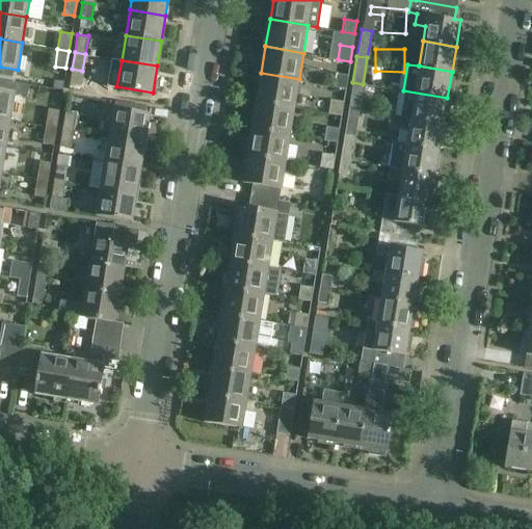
[(348,74),(335,72),(333,85),(346,87),(348,74)]
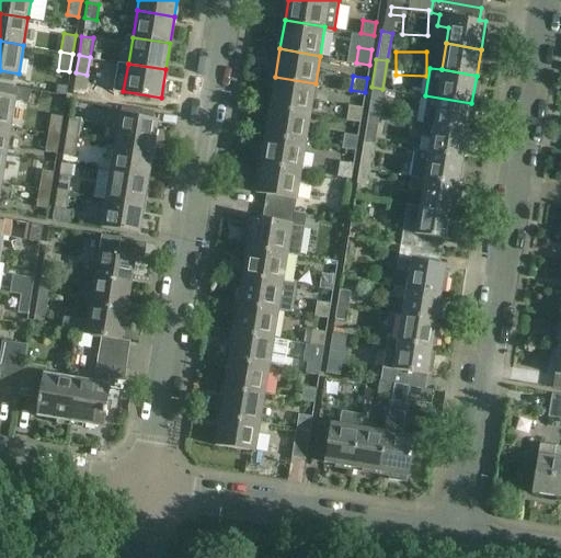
[(271,105),(311,112),(316,83),(275,77),(271,105)]
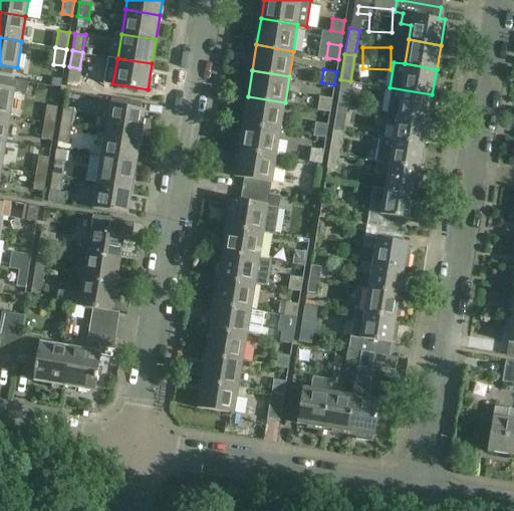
[(350,81),(340,79),(336,104),(346,105),(350,81)]
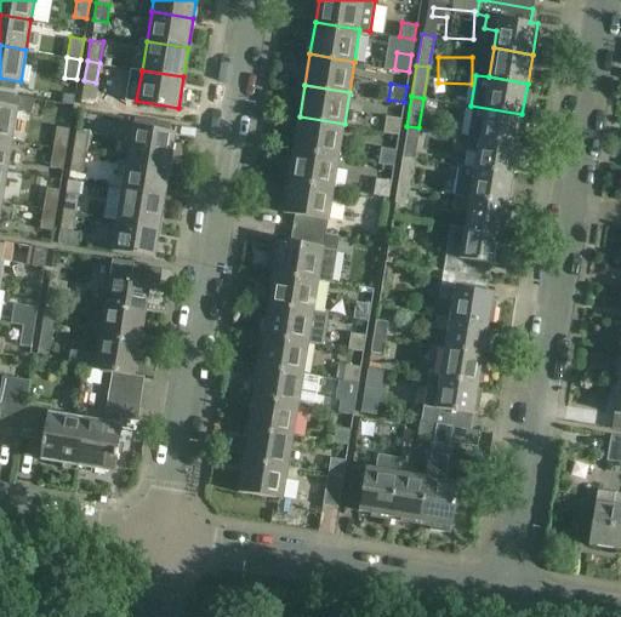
[(0,136),(11,138),(17,107),(0,104),(0,136)]
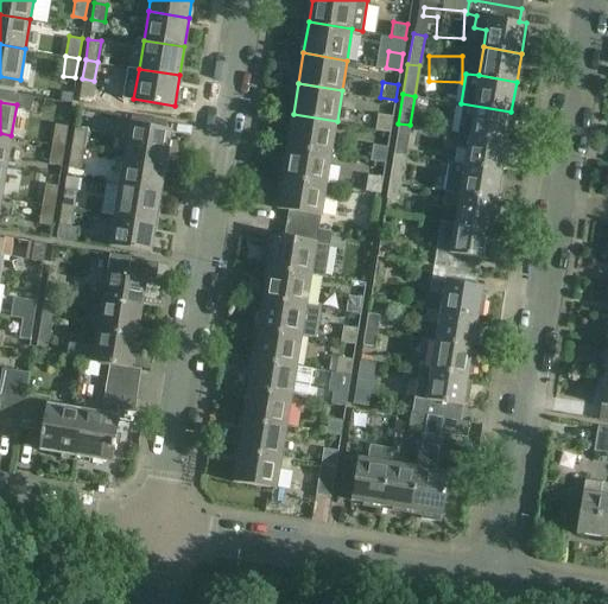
[(457,133),(506,141),(511,112),(461,103),(456,132),(458,132),(457,133)]
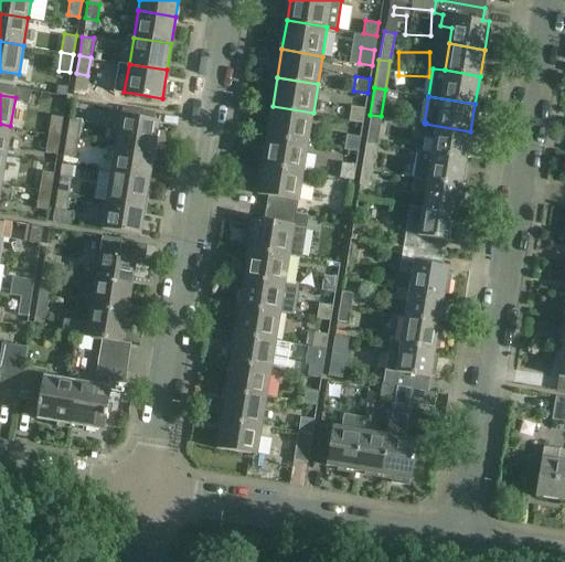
[(365,106),(351,104),(349,119),(363,122),(365,106)]
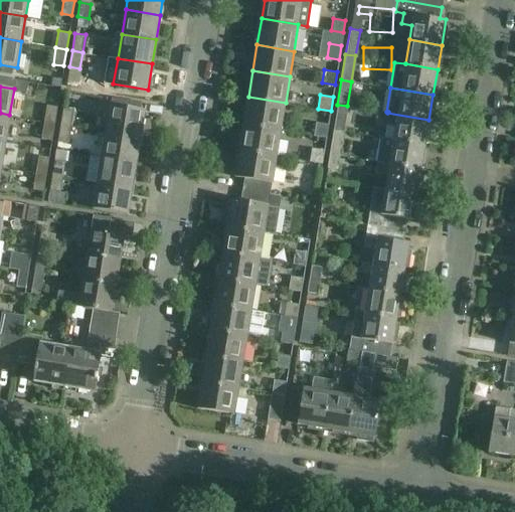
[(244,122),(281,128),(286,103),(248,97),(244,122)]
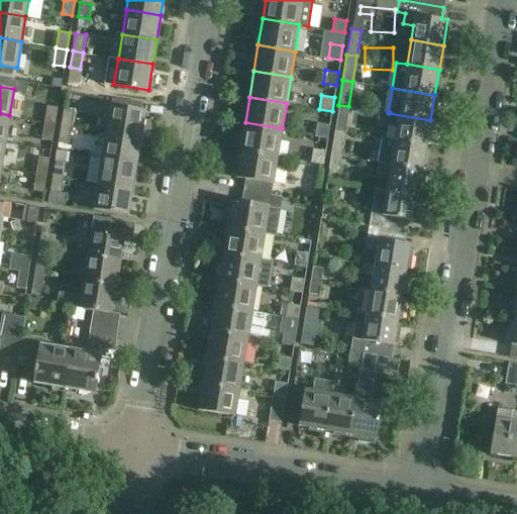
[(44,121),(55,123),(58,105),(47,104),(44,121)]
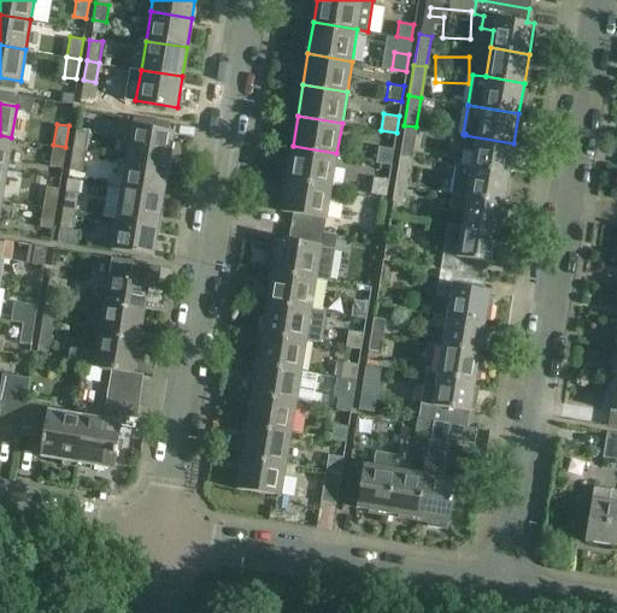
[(127,157),(168,164),(172,133),(131,125),(127,157)]
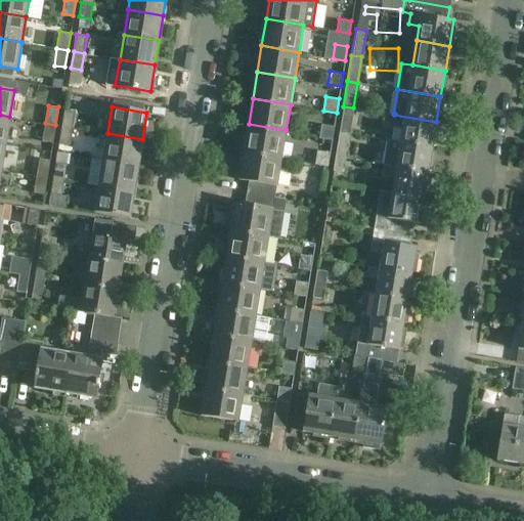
[(353,107),(343,106),(339,131),(349,133),(353,107)]
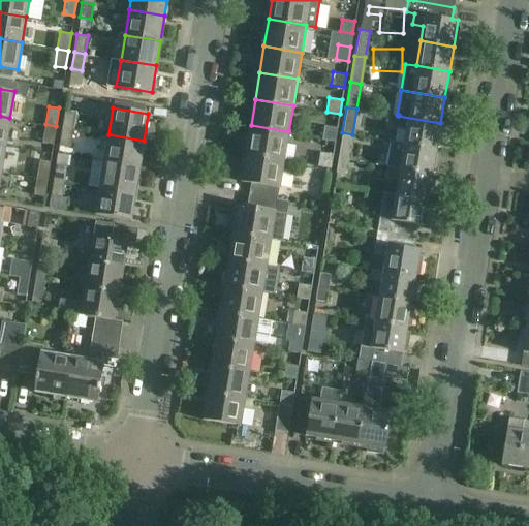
[(62,127),(72,128),(75,111),(64,109),(62,127)]
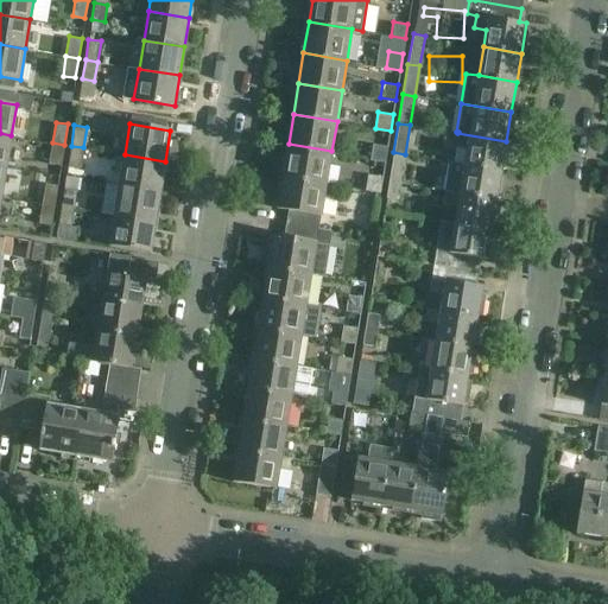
[(0,164),(6,165),(11,135),(0,133),(0,164)]
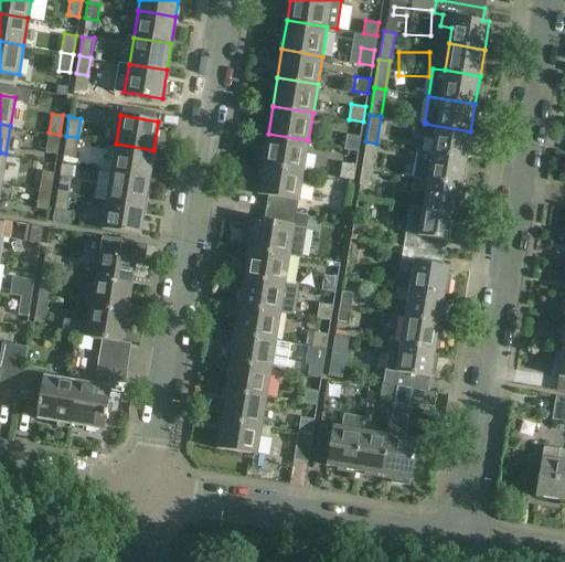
[(434,136),(430,152),(466,159),(470,131),(425,124),(424,135),(434,136)]
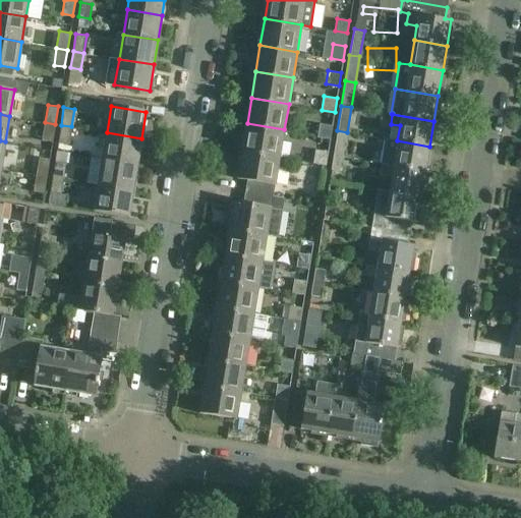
[(55,124),(45,122),(42,139),(52,140),(55,124)]
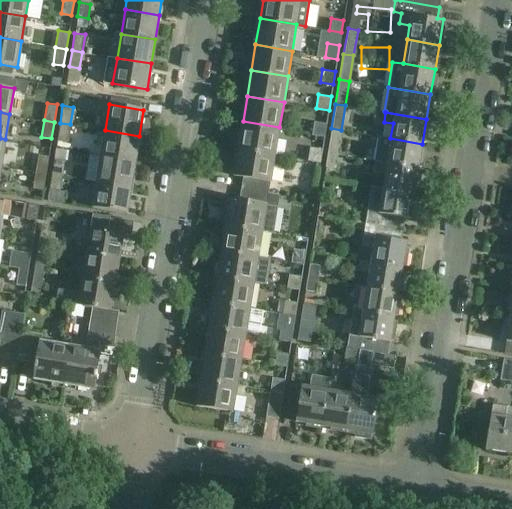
[(324,136),(326,122),(314,120),(312,134),(324,136)]
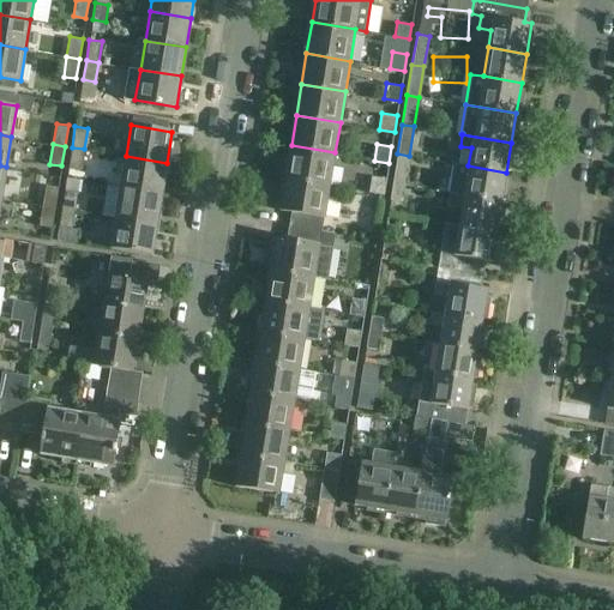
[(287,176),(330,183),(335,152),(292,145),(287,176)]
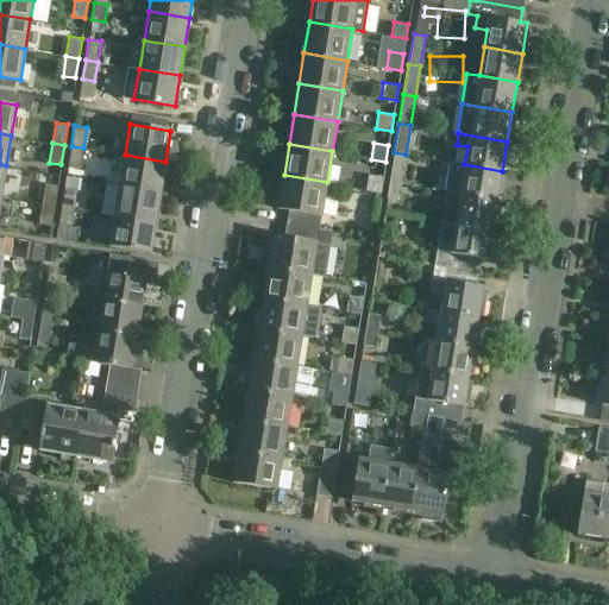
[(83,147),(71,146),(69,163),(81,164),(83,147)]
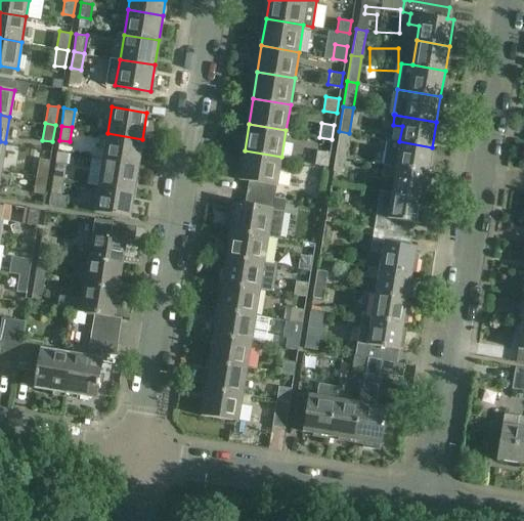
[(349,133),(339,131),(335,157),(345,159),(349,133)]
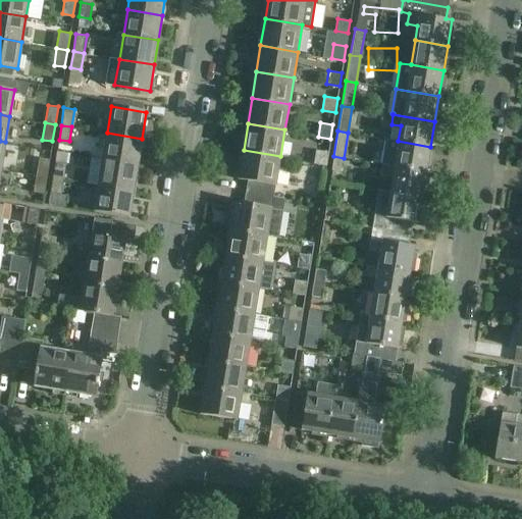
[(103,158),(138,164),(142,139),(107,133),(103,158)]
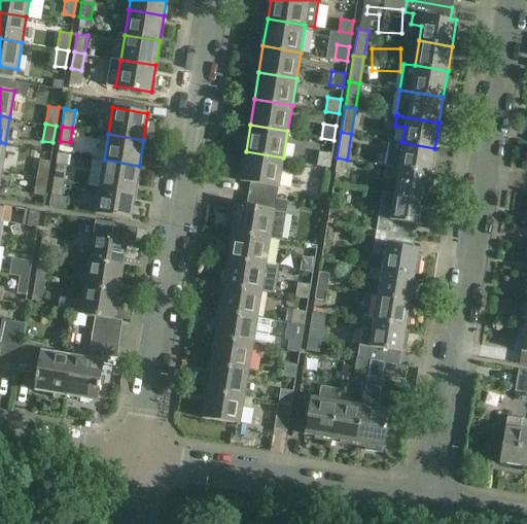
[(401,142),(397,167),(397,168),(430,173),(434,148),(401,142)]
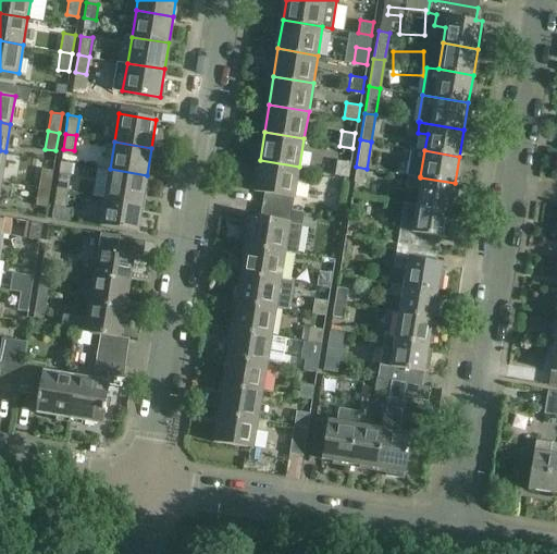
[(337,159),(335,173),(348,175),(350,161),(337,159)]
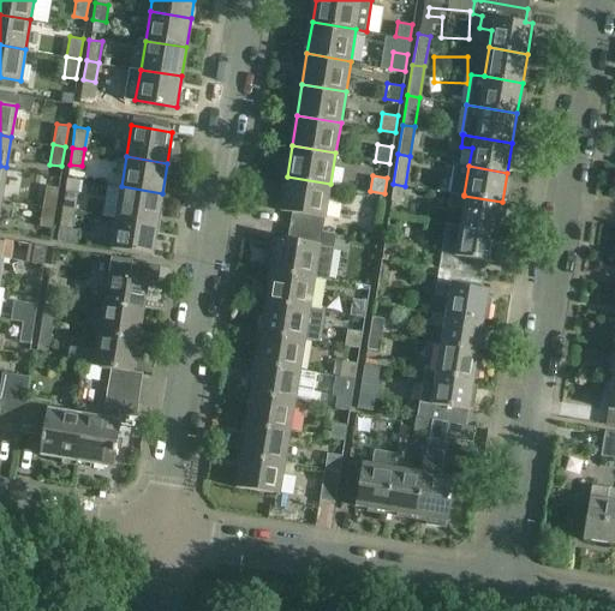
[(326,214),(330,184),(287,177),(282,208),(293,209),(291,223),(322,229),(322,228),(324,214),(326,214)]
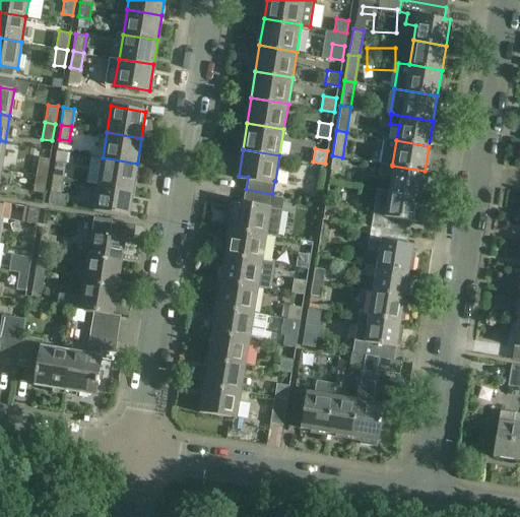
[(36,173),(47,175),(50,157),(39,155),(36,173)]
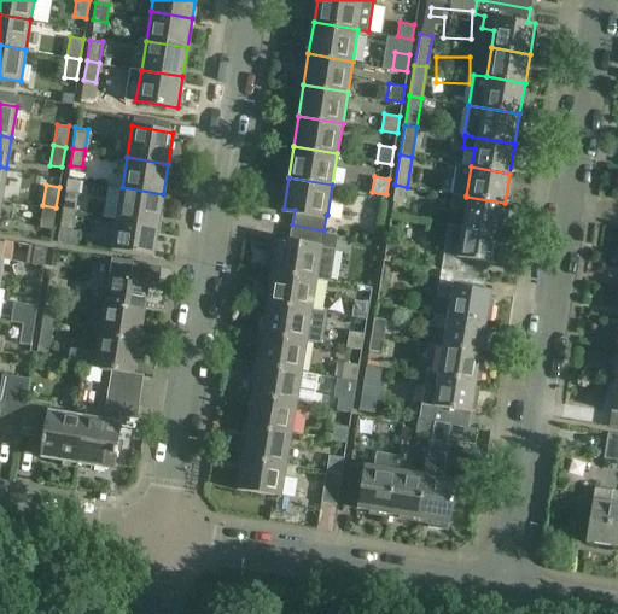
[(407,187),(395,185),(392,199),(404,202),(407,187)]
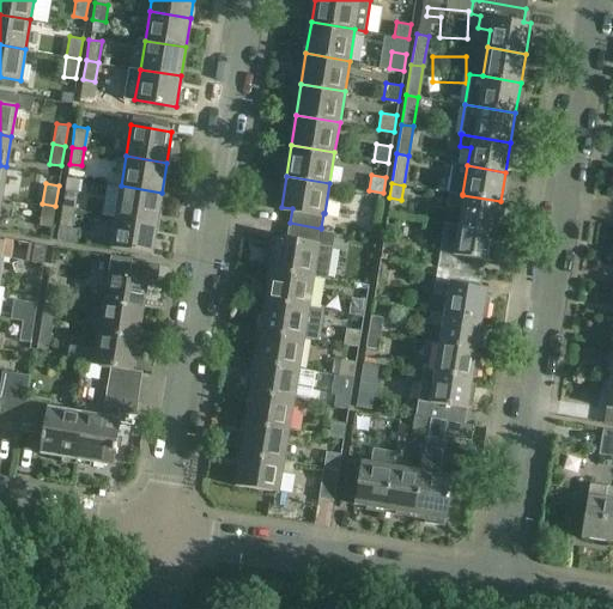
[(162,193),(121,186),(116,215),(157,223),(162,193)]
